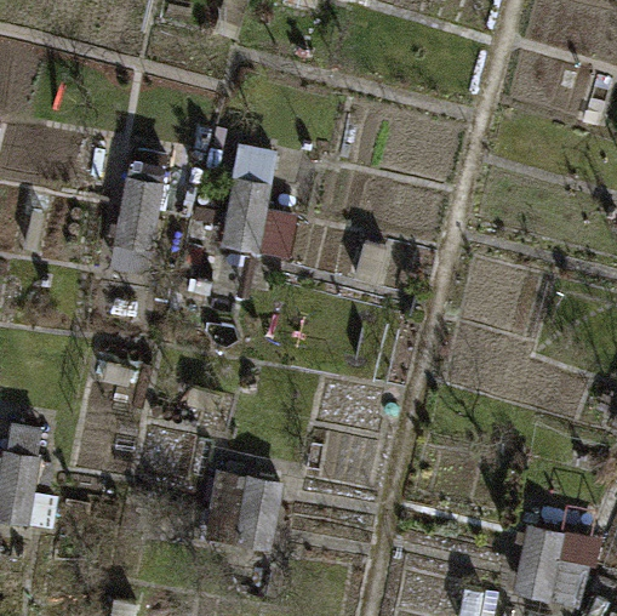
[(223,0),(213,35),(236,41),(249,0),(223,0)]
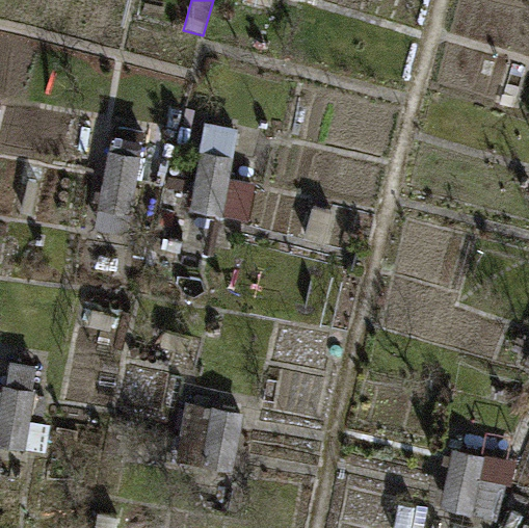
[(190,211),(248,221),(256,183),(229,178),(238,131),(206,125),(190,211)]
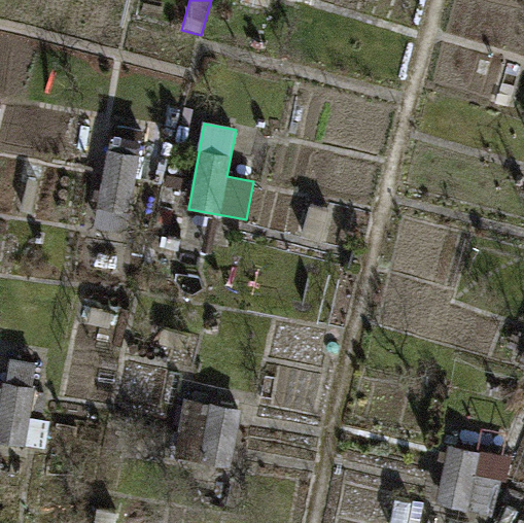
[(125,237),(143,130),(113,125),(95,232),(125,237)]
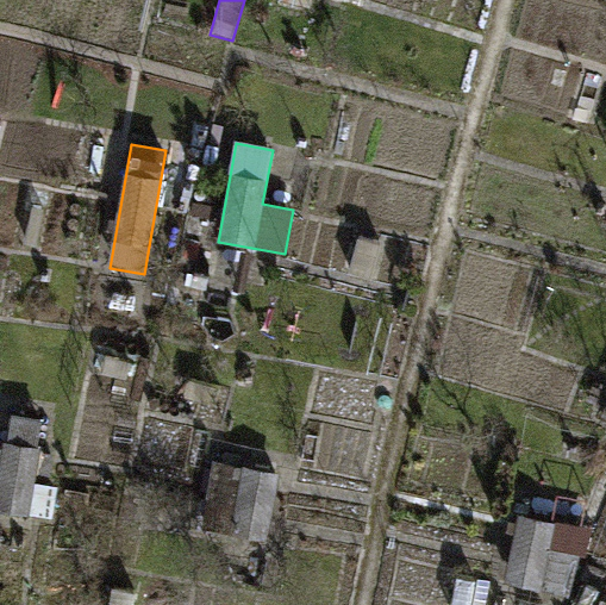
[(83,199),(99,201),(104,176),(88,173),(83,199)]
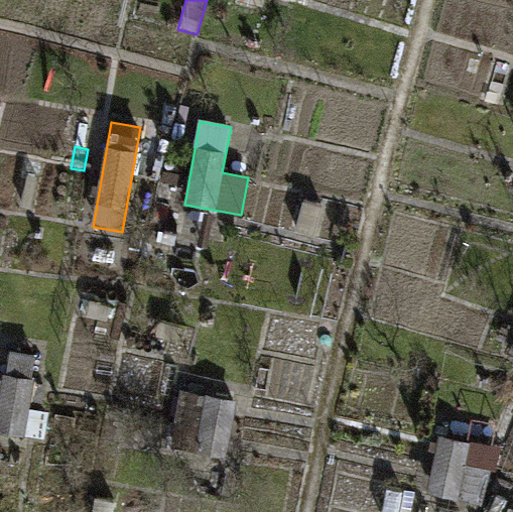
[(297,234),(313,238),(322,209),(305,205),(297,234)]
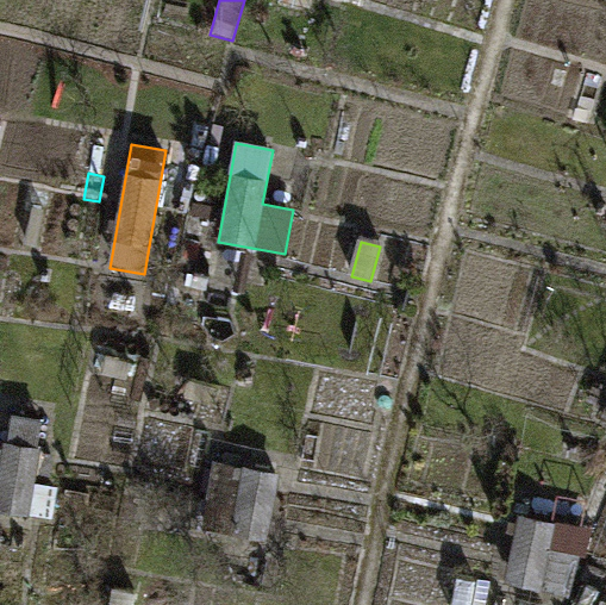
[(39,455),(41,448),(36,448),(41,419),(10,416),(6,443),(0,442),(0,511),(52,519),(57,487),(35,485),(36,478),(49,479),(52,457),(39,455)]
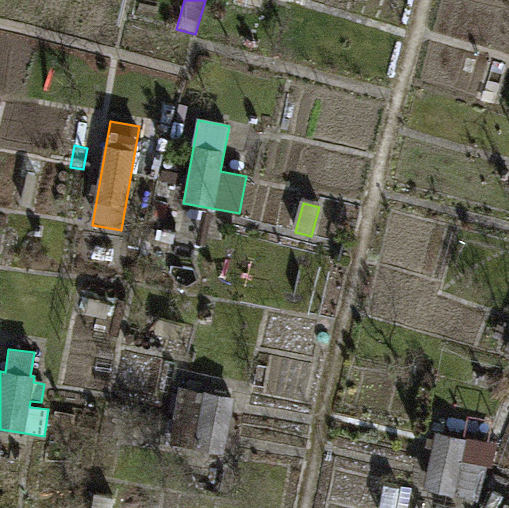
[(170,444),(223,455),(234,398),(181,388),(170,444)]
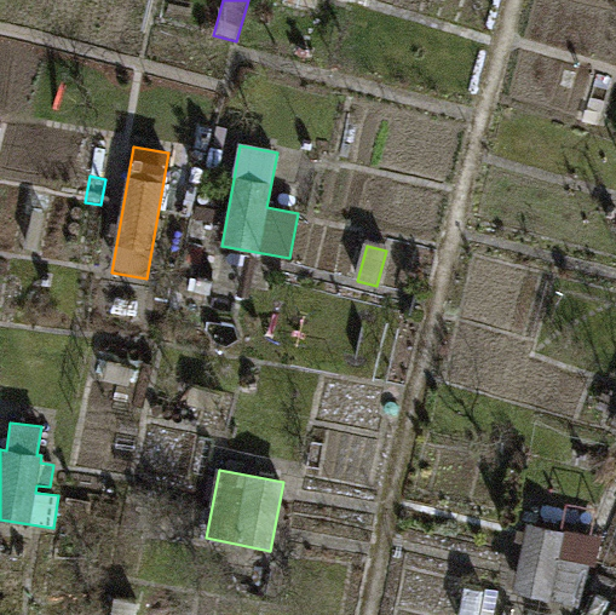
[(577,607),(592,536),(525,523),(511,592),(577,607)]
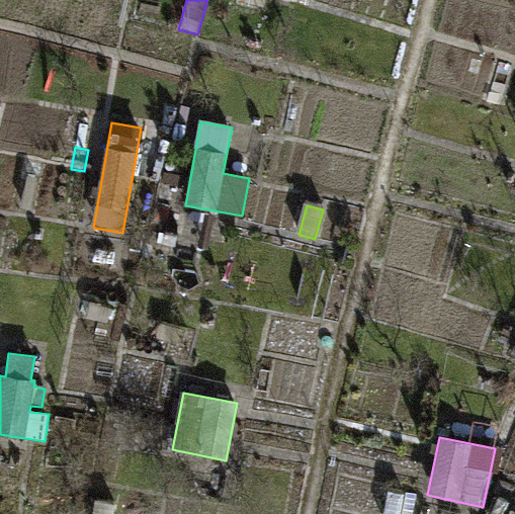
[(119,513),(122,498),(102,495),(99,513),(119,513)]
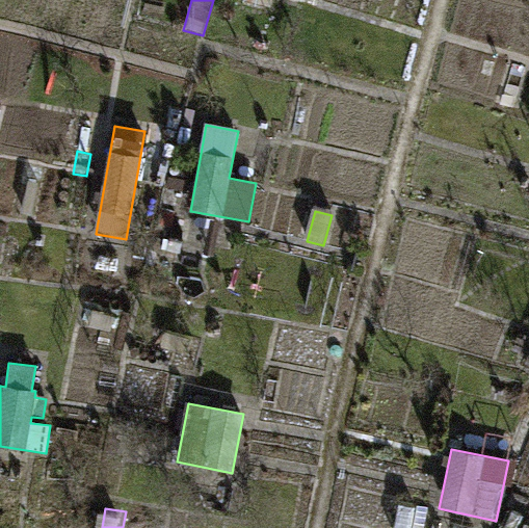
All buildings are outlined.
